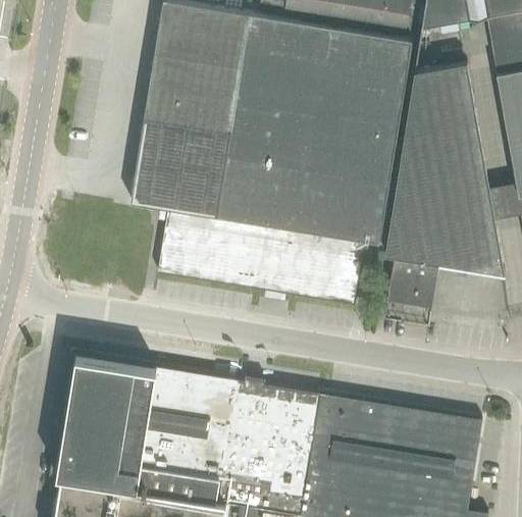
[(163,2),(168,3),(136,202),(131,201),(129,204),(168,210),(165,223),(163,222),(163,224),(165,224),(157,277),(159,277),(160,271),(265,288),(264,291),(266,291),(266,289),(284,291),(284,294),(285,294),(285,292),(352,302),(351,309),(352,309),(363,242),(378,244),(379,243),(377,242),(409,44),(411,44),(411,42),(184,4),(163,0),(163,2)]
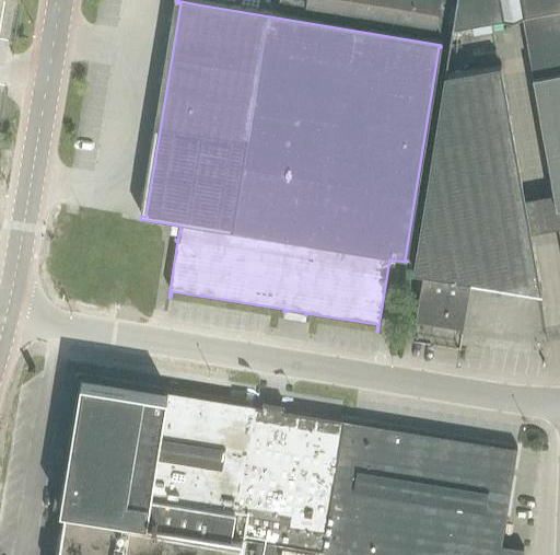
[(434,39),(441,0),(307,0),(305,18),(434,39)]
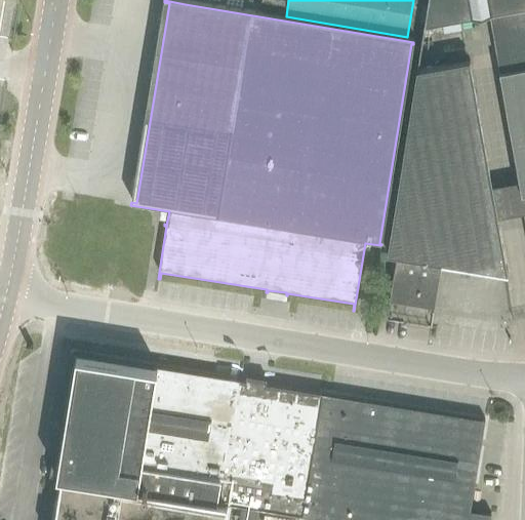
[(524,0),(428,0),(423,29),(490,16),(524,10),(524,0)]
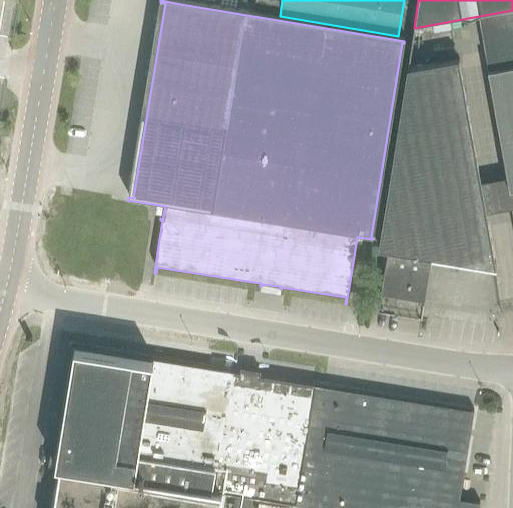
[(512,10),(479,16),(489,71),(512,66),(512,10)]
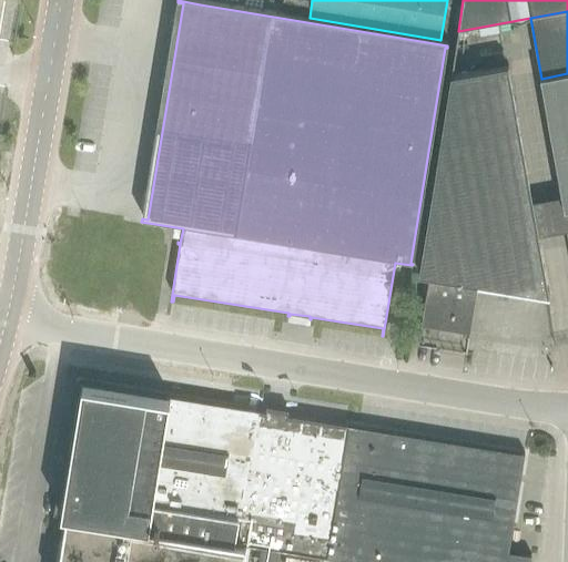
[(486,72),(506,69),(504,58),(484,61),(486,72)]
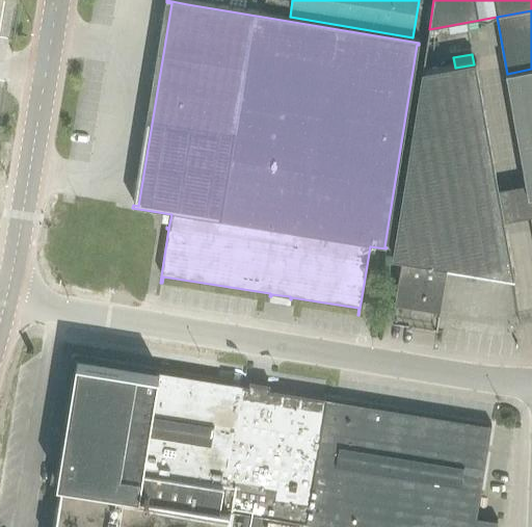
[(447,271),(513,283),(515,283),(514,277),(513,277),(477,71),(478,71),(477,66),(422,75),(392,261),(403,263),(401,271),(398,271),(398,272),(401,273),(393,324),(392,323),(392,326),(437,334),(437,333),(436,333),(447,271)]
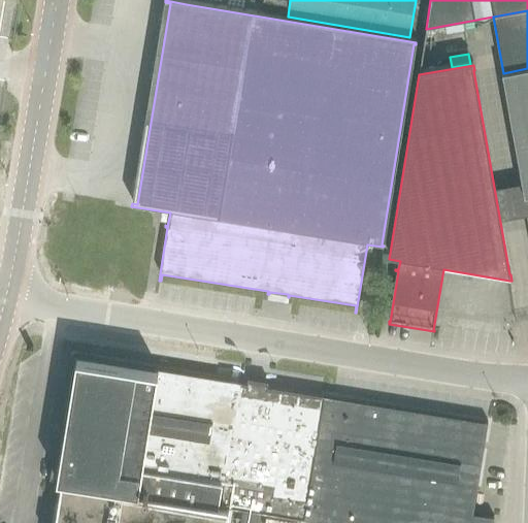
[(527,68),(503,73),(527,214),(527,68)]
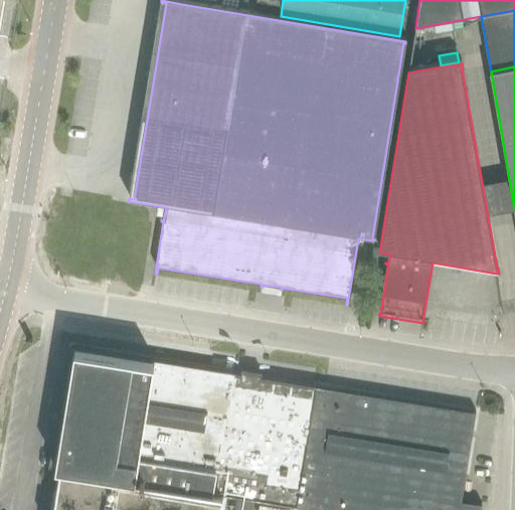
[(220,509),(222,498),(258,504),(278,507),(291,509),(482,509),(482,508),(462,505),(476,416),(475,415),(316,390),(315,393),(291,390),(288,389),(261,385),(261,382),(261,381),(250,379),(240,377),(239,381),(232,380),(233,376),(225,375),(72,350),(62,414),(53,472),(60,473),(54,509),(220,509)]
